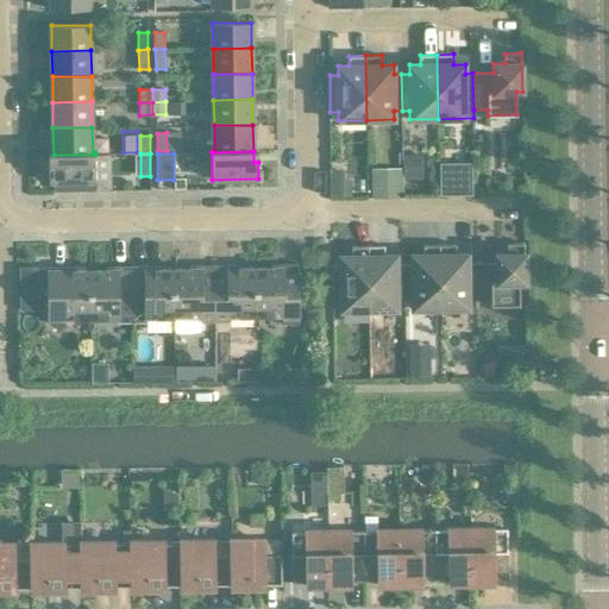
[(95,155),(54,155),(54,165),(49,165),(50,182),(95,181),(95,155)]
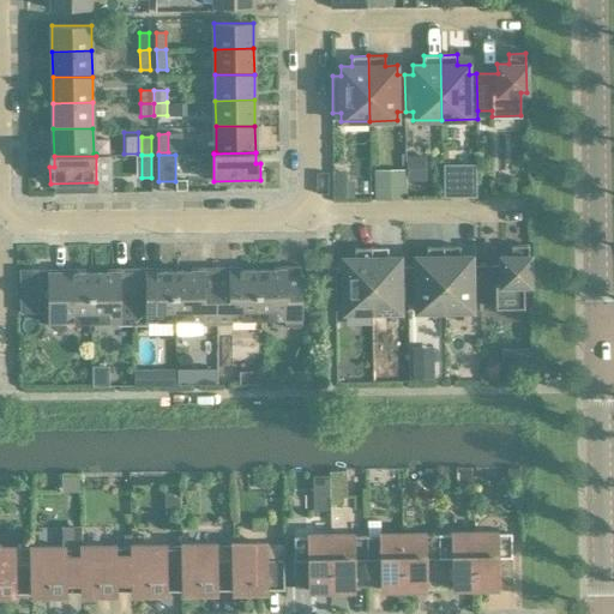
[(473,193),(473,180),(446,180),(447,194),(473,193)]
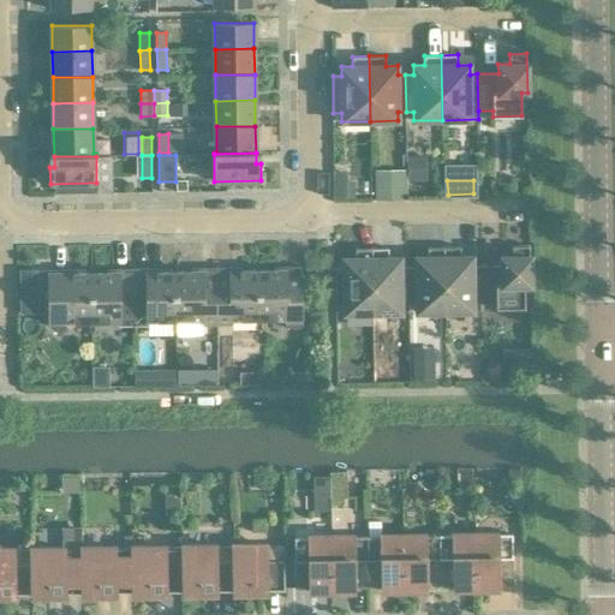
[(530,285),(530,245),(512,246),(513,256),(501,256),(501,266),(481,266),(481,303),(496,303),(496,308),(525,308),(525,285),(530,285)]
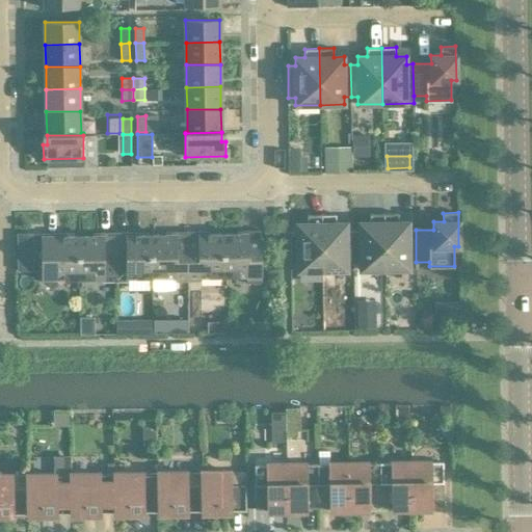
[(360,231),(353,231),(353,263),(361,263),(361,270),(384,270),(384,213),(370,214),(370,222),(360,222),(360,231)]
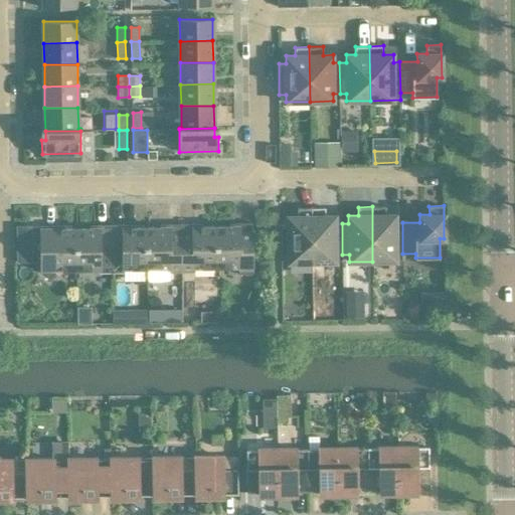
[(402,253),(402,222),(395,222),(395,215),(386,215),(385,206),(372,206),(372,262),(396,261),(396,253),(402,253)]
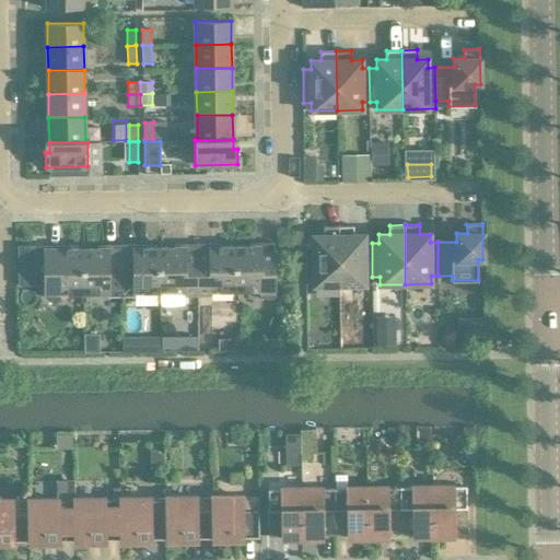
[(339,286),(339,225),(324,226),(324,235),(313,235),(313,244),(305,244),(306,278),(314,278),(314,286),(339,286)]
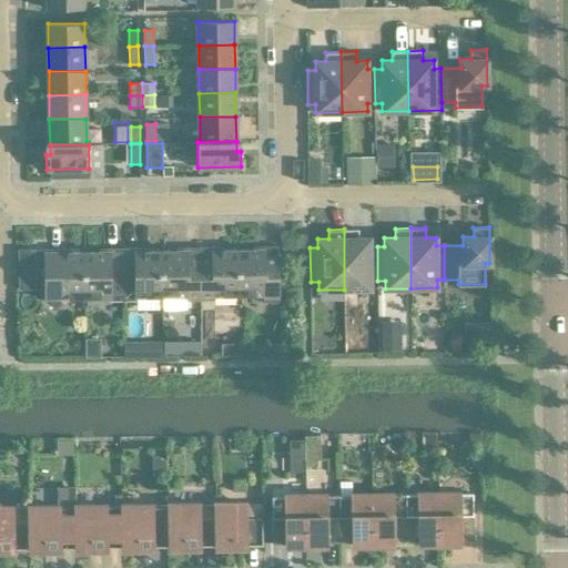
[(358,229),(344,229),(344,290),(371,288),(371,281),(377,281),(377,246),(369,247),(369,239),(359,239),(358,229)]
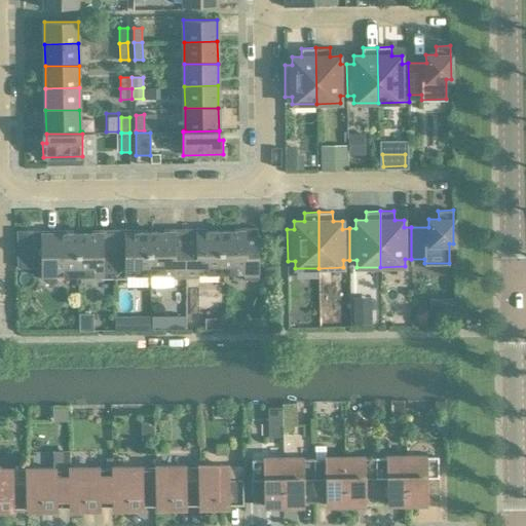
[(243,231),(221,232),(221,273),(219,273),(220,282),(224,282),(224,273),(245,272),(245,279),(258,279),(257,227),(243,228),(243,231)]
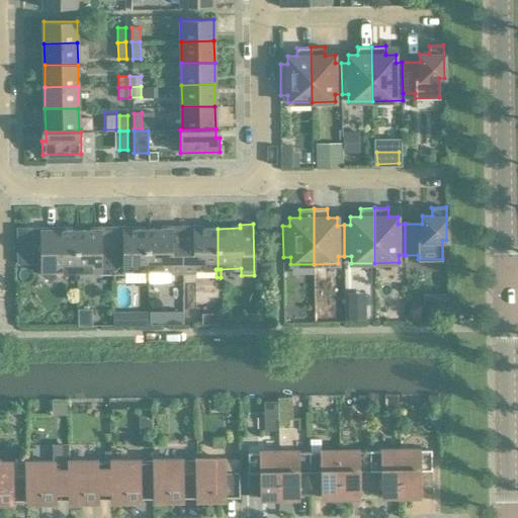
[(148,270),(146,270),(146,278),(150,278),(150,270),(170,269),(170,273),(183,273),(182,225),(170,226),(170,229),(147,230),(148,270)]
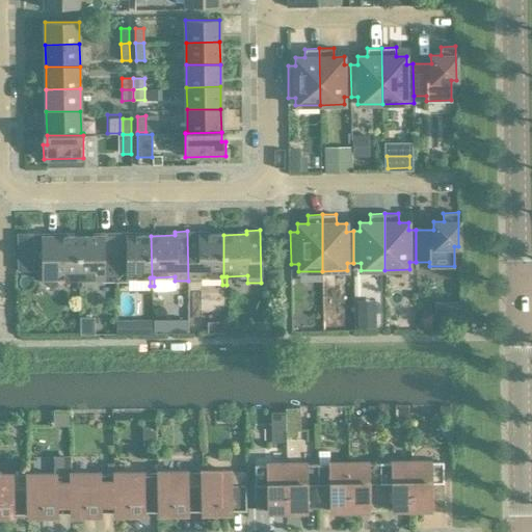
[(201,231),(187,231),(188,281),(201,281),(201,276),(221,276),(223,276),(223,235),(201,235),(201,231)]
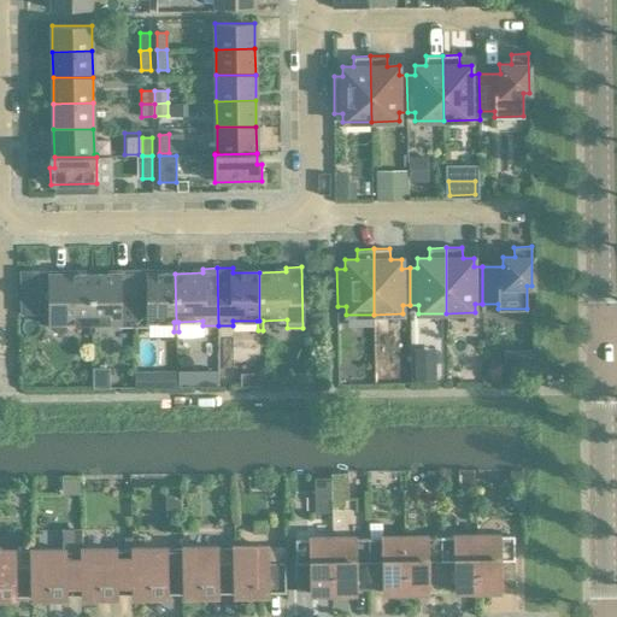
[(118,274),(92,275),(92,323),(89,323),(89,333),(95,333),(94,323),(119,322),(119,327),(134,327),(134,269),(118,270),(118,274)]
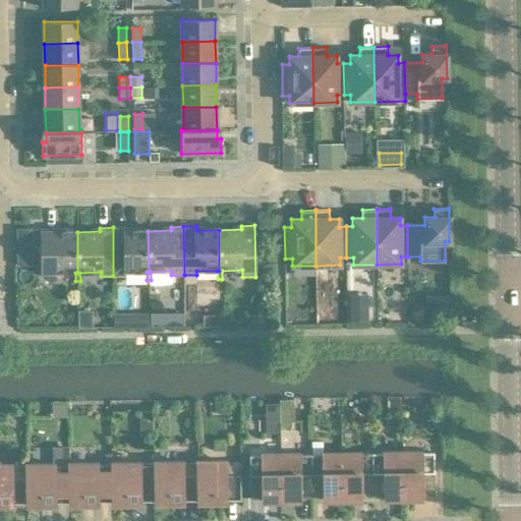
[(149,272),(148,231),(125,231),(125,227),(113,227),(113,276),(126,276),(126,272),(147,272),(149,272)]
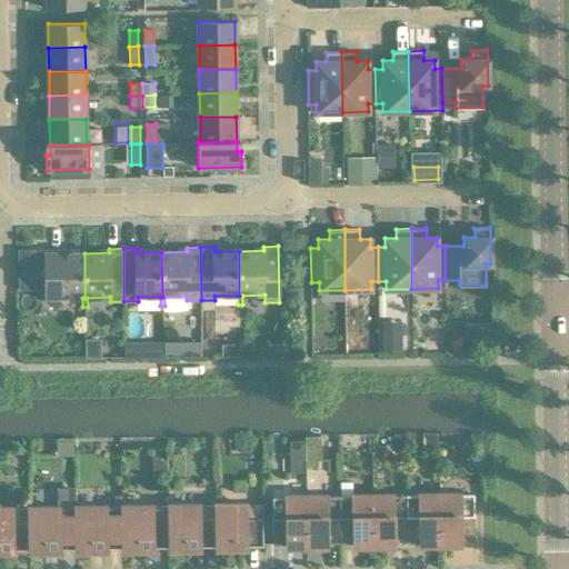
[(85,298),(85,253),(60,253),(60,249),(45,249),(46,302),(60,302),(60,298),(82,298),(85,298)]
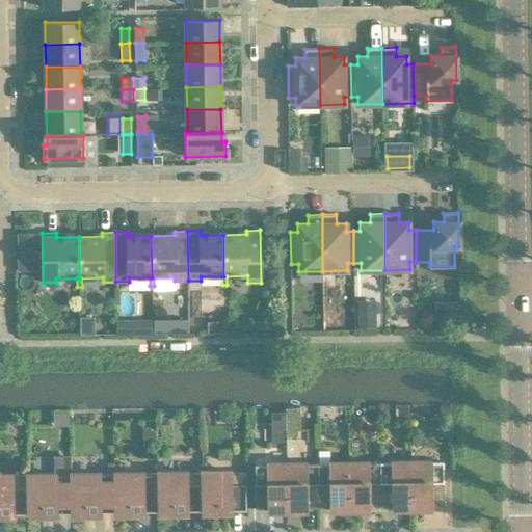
[(27,236),(20,236),(20,245),(19,245),(20,275),(34,274),(34,264),(30,260),(30,246),(28,246),(27,236)]
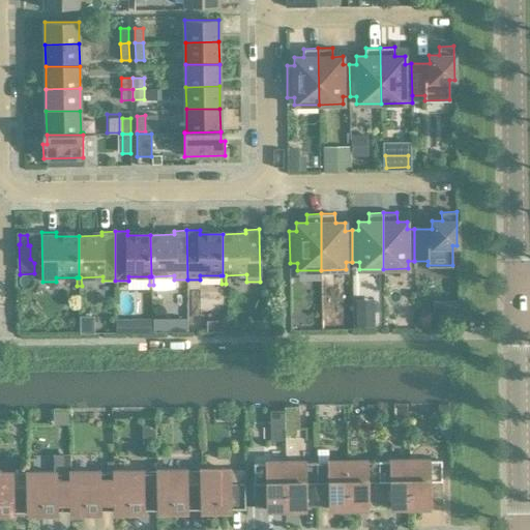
[(153,332),(166,331),(166,319),(153,320),(153,332)]
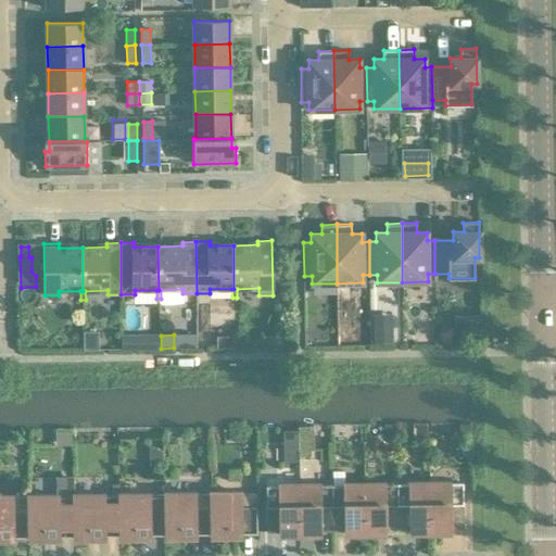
[(137,349),(137,336),(124,336),(124,349),(137,349)]
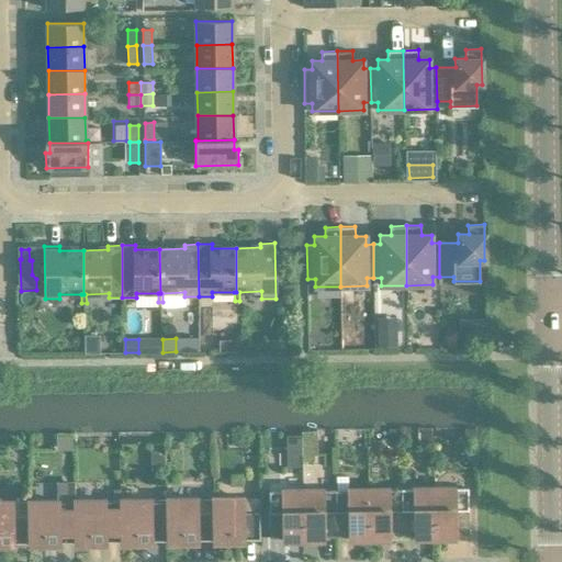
[(435,489),(435,537),(456,537),(456,536),(469,536),(468,487),(435,489)]
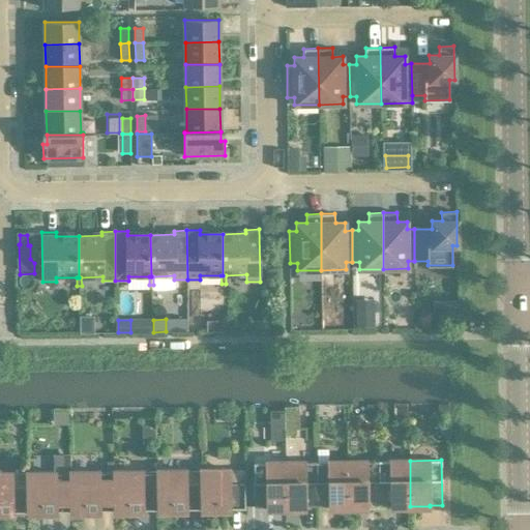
[(379,506),(379,461),(348,462),(348,507),(367,507),(367,506),(379,506)]
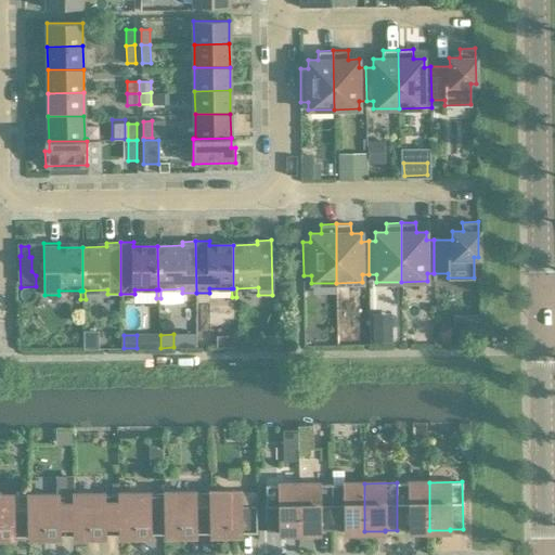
[(429,482),(397,482),(397,530),(410,530),(429,530),(429,482)]
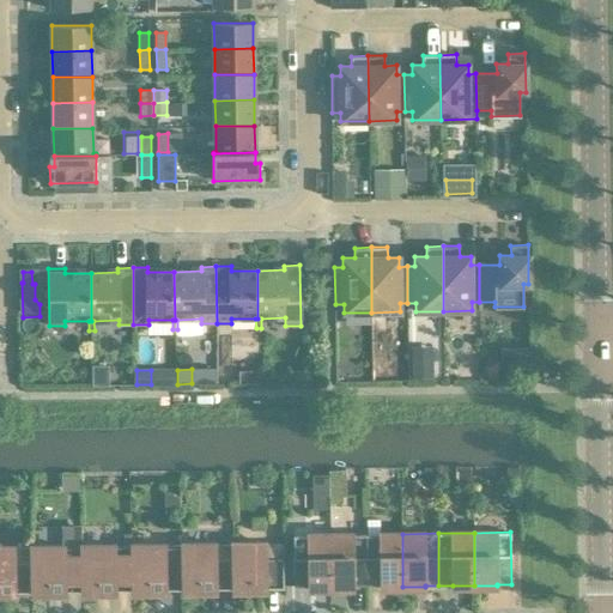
[(366,534),(331,535),(331,588),(353,588),(353,587),(366,587),(366,534)]
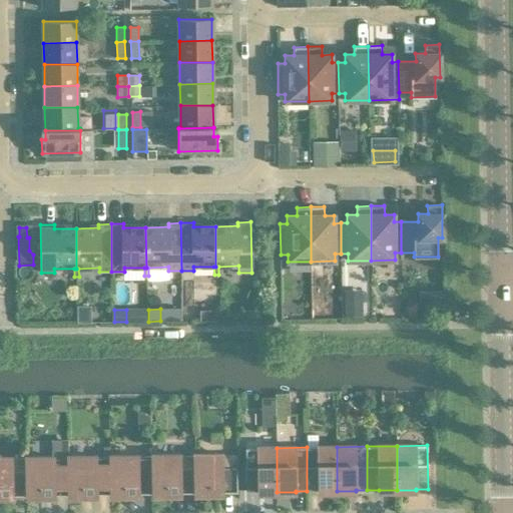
[(337,447),(307,447),(307,491),(319,490),(319,491),(337,491),(337,447)]
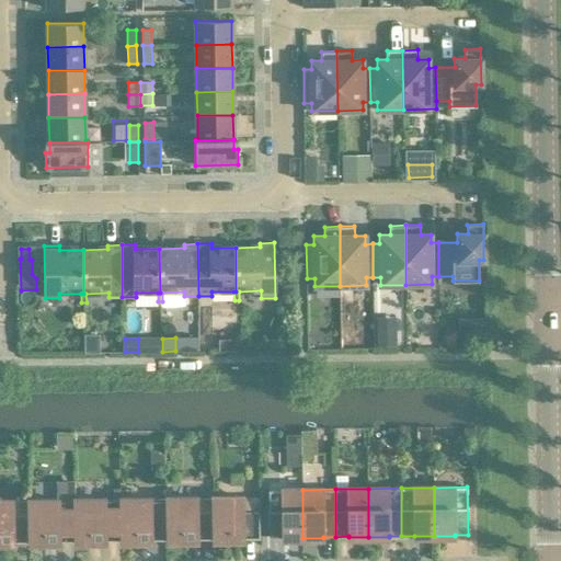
[(302,538),(302,490),(268,490),(270,537),(283,537),(283,538),(302,538)]
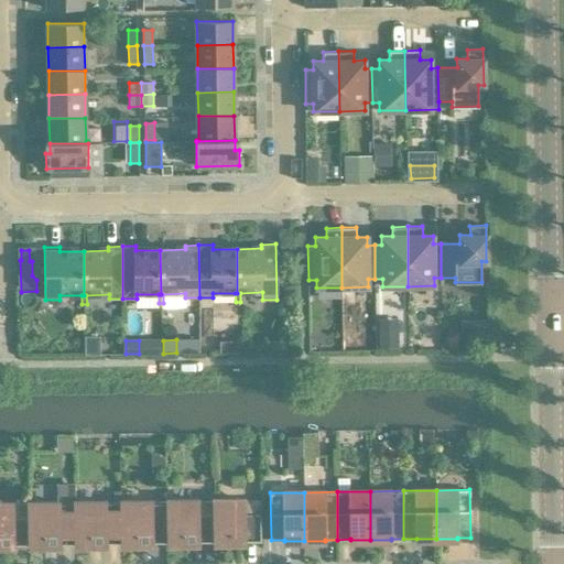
[(260,500),(213,501),(214,542),(261,541),(260,500)]
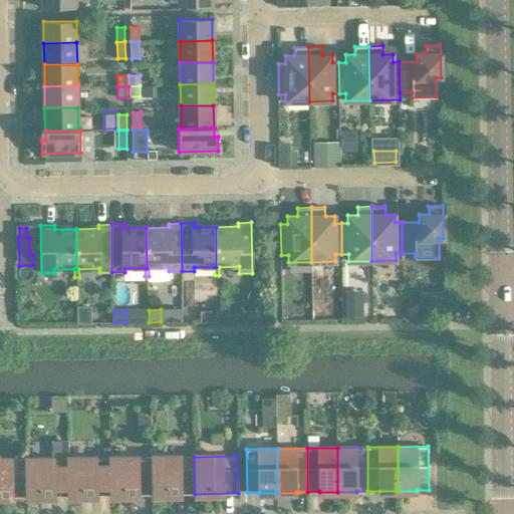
[(152,457),(109,458),(110,495),(153,495),(152,457)]
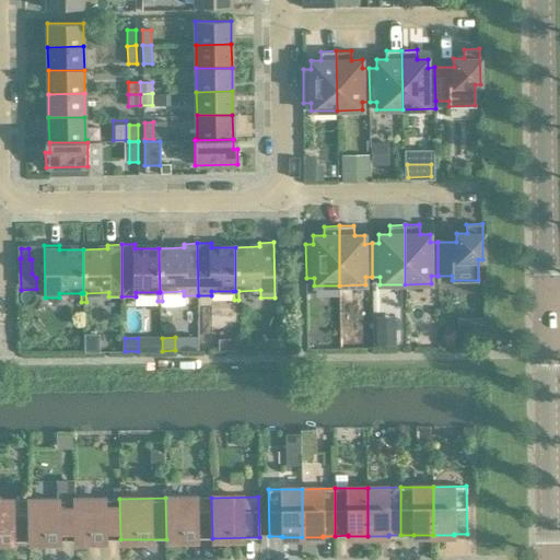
[(212,538),(211,498),(165,498),(166,539),(212,538)]
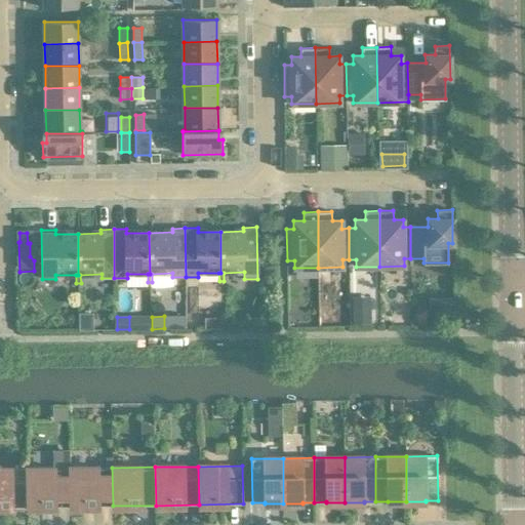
[(113,506),(112,468),(69,469),(70,507),(113,506)]
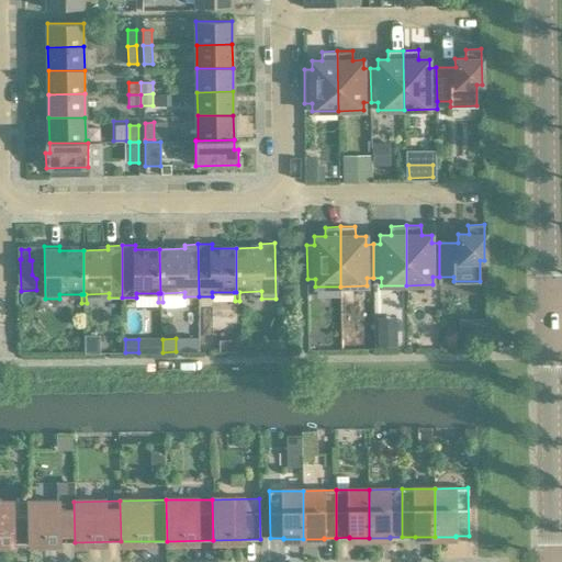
[(27,502),(0,502),(0,543),(29,543),(27,502)]
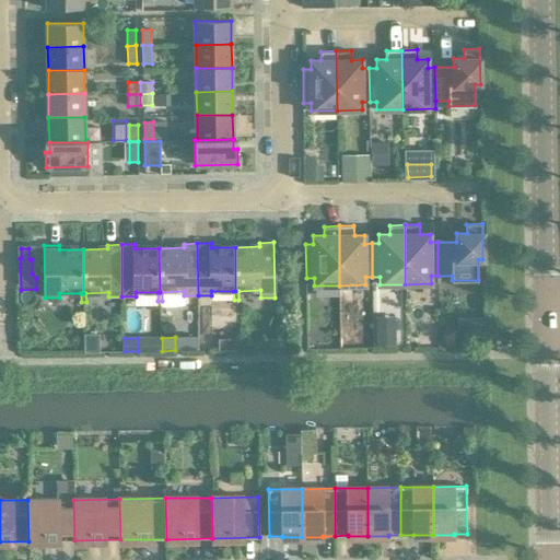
[(74,540),(73,500),(27,500),(28,541),(74,540)]
